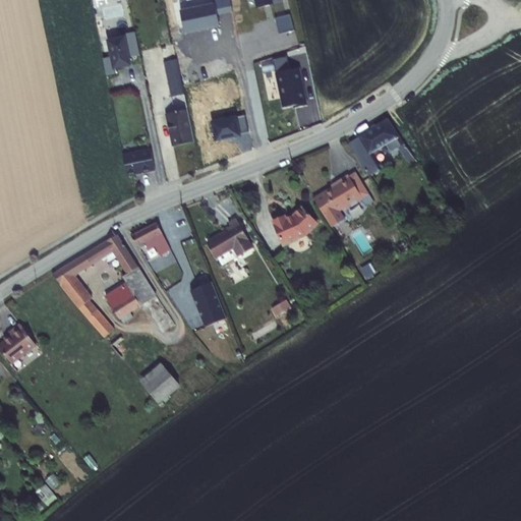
[(218,13),(233,10),(231,0),(214,0),(216,4),(181,11),(185,33),(221,24),(218,13)]
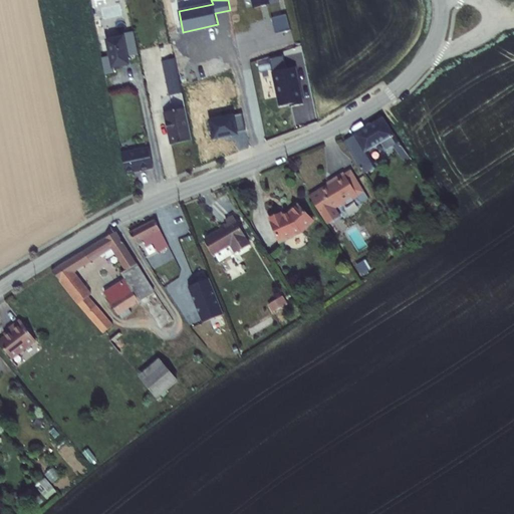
[(287,14),(272,17),(276,33),(291,29),(287,14)]
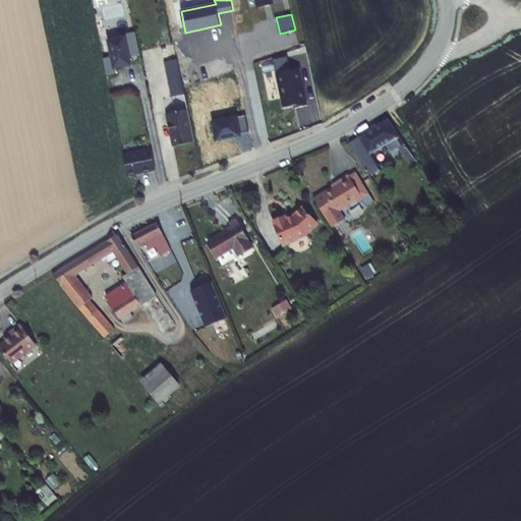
[(140,55),(135,32),(124,34),(125,37),(108,40),(111,57),(104,58),(107,74),(115,73),(115,68),(131,65),(130,57),(140,55)]
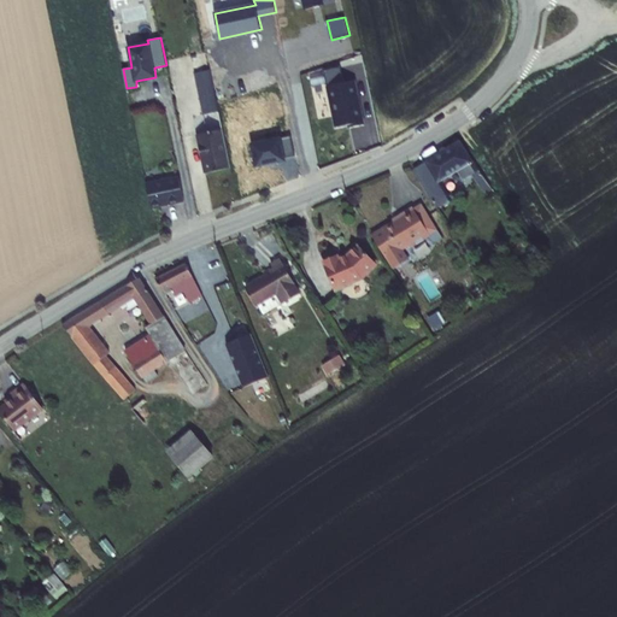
[(350,128),(364,124),(356,80),(345,82),(341,66),(324,70),(336,127),(350,124),(350,128)]
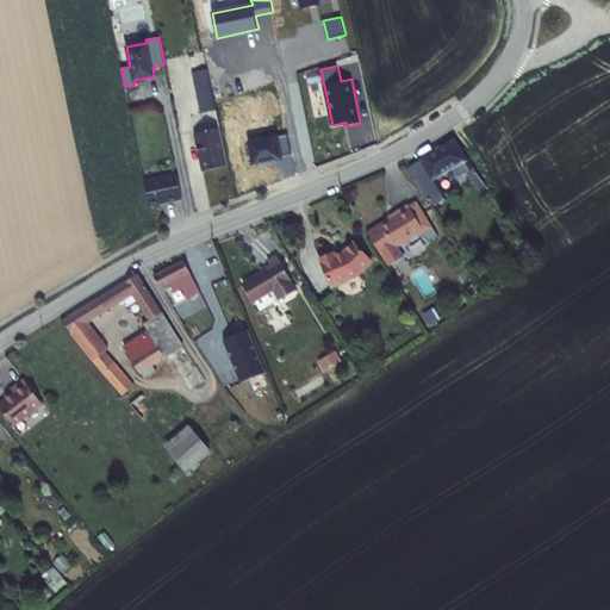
[(205,170),(228,166),(209,74),(193,78),(205,130),(194,132),(199,156),(203,155),(205,170)]
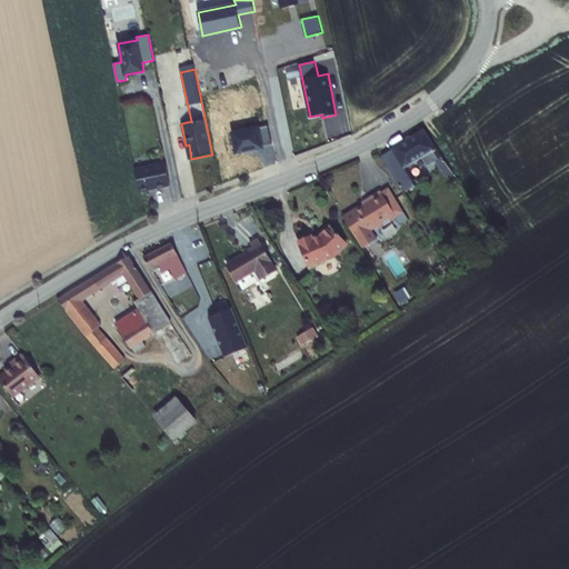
[(128,99),(120,101),(122,109),(130,107),(128,99)]
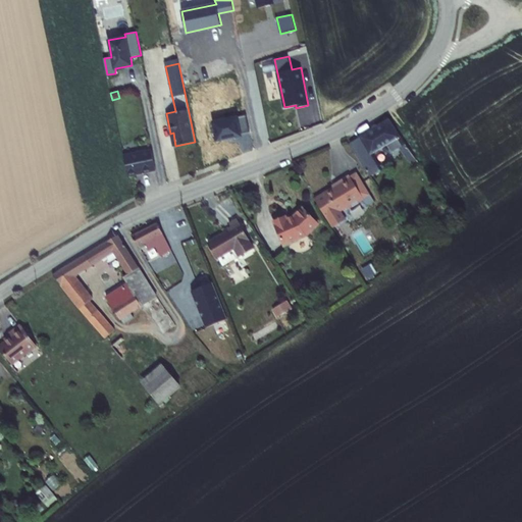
[(250,131),(247,113),(213,120),(217,141),(242,135),(242,133),(250,131)]
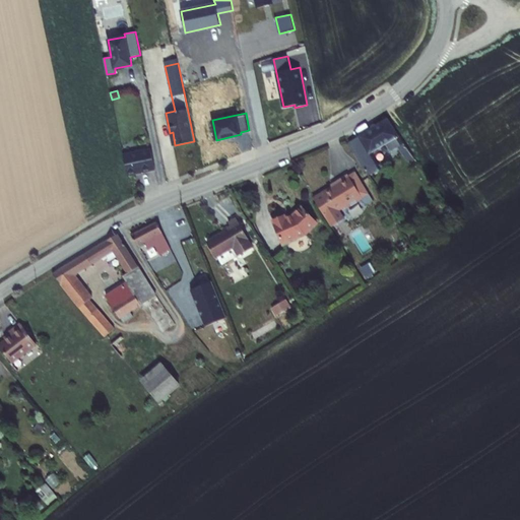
[(399,135),(388,119),(349,143),(367,170),(377,164),(370,151),(393,138),(399,135)]
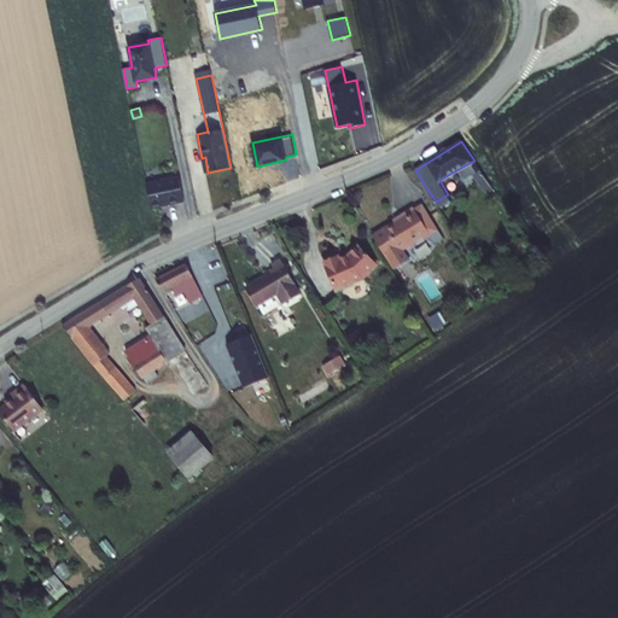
[(483,173),(474,161),(467,164),(476,178),(483,173)]
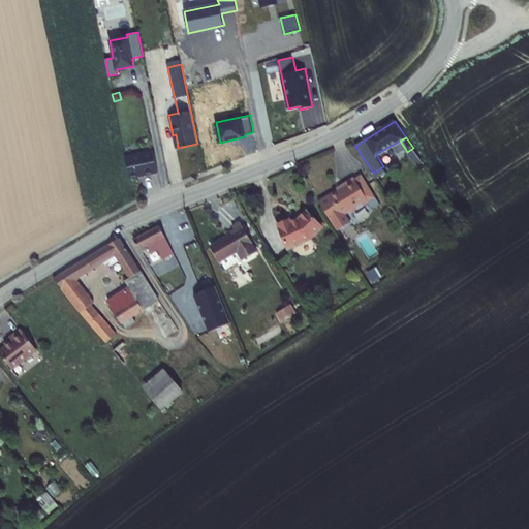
[(130,178),(158,173),(154,152),(125,158),(130,178)]
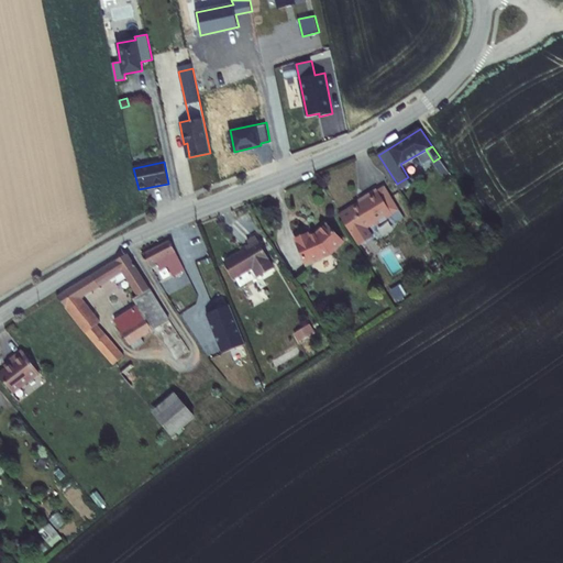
[(385,180),(378,185),(385,196),(392,191),(385,180)]
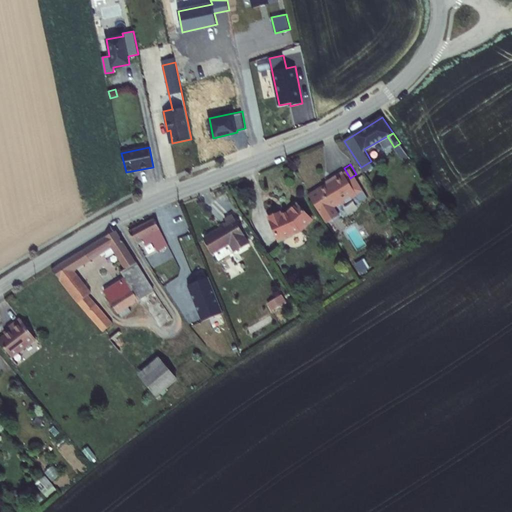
[(331,174),(332,176),(309,190),(327,219),(340,211),(335,202),(342,197),(346,198),(358,191),(360,195),(364,196),(369,193),(356,174),(350,178),(344,168),(343,167),(331,174)]
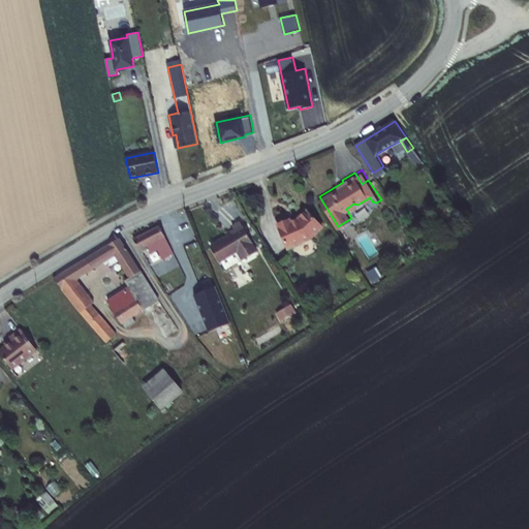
[(323,224),(308,209),(300,218),(293,222),(292,219),(281,224),(290,248),(305,243),(305,242),(312,237),(323,224)]
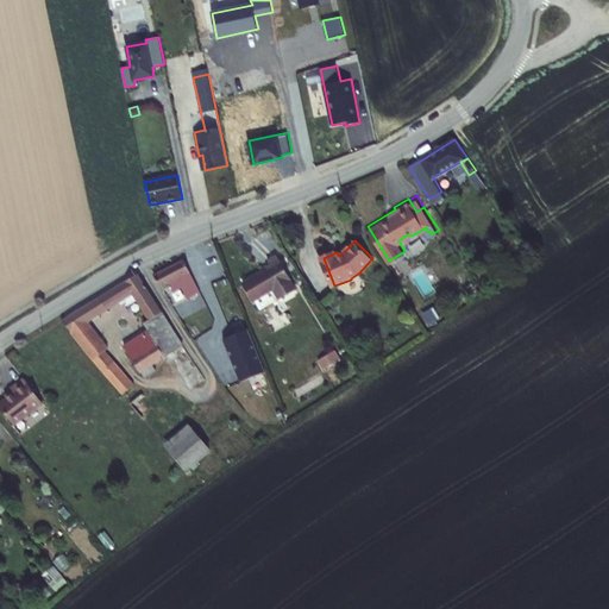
[(264,257),(270,267),(240,286),(257,312),(296,287),(274,251),(264,257)]
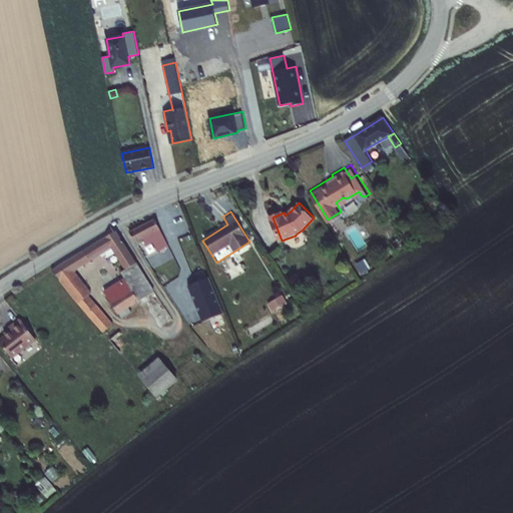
[(168,244),(154,217),(129,231),(136,240),(142,237),(146,244),(153,240),(158,249),(168,244)]
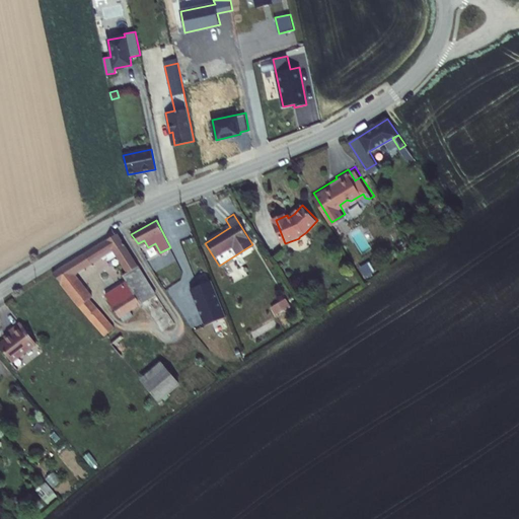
[(153,289),(117,233),(50,273),(101,335),(113,326),(91,299),(95,295),(77,274),(105,256),(110,264),(118,260),(127,271),(121,275),(125,280),(106,293),(122,317),(131,311),(127,306),(153,289)]
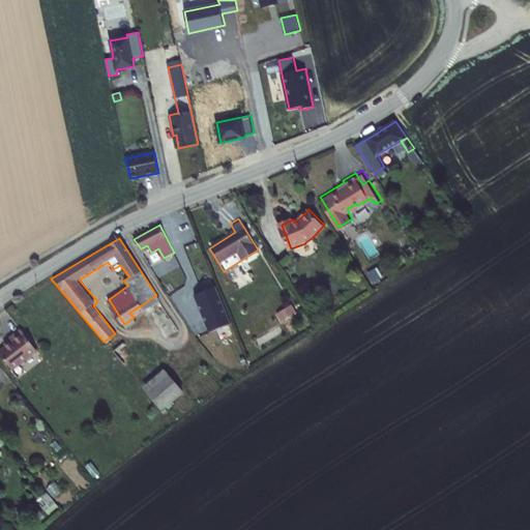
[(380,264),(372,269),(379,281),(387,275),(380,264)]
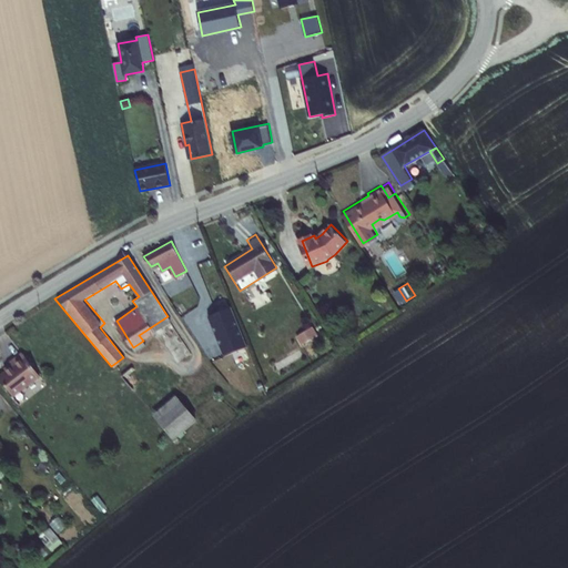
[(217,334),(241,325),(234,308),(233,305),(210,314),(217,334)]
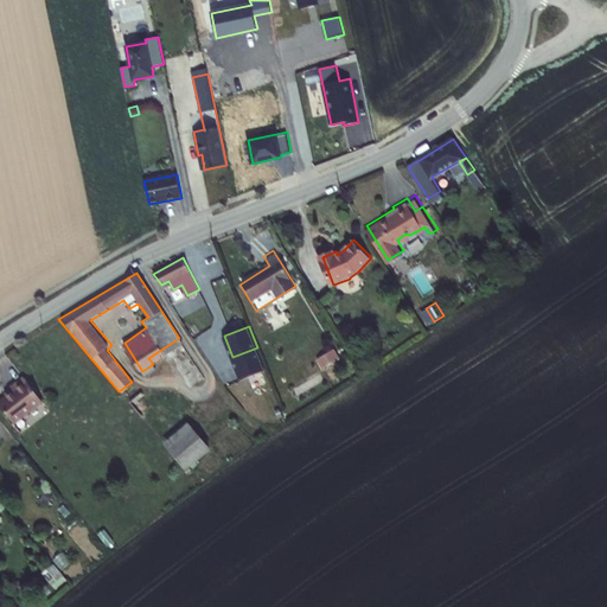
[(323,365),(339,355),(333,346),(317,356),(323,365)]
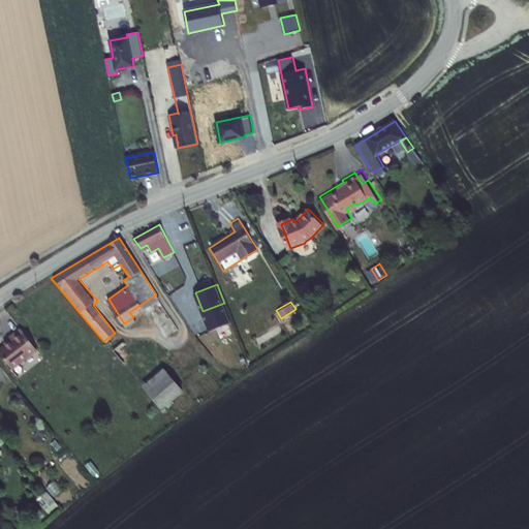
[(210,330),(231,321),(224,303),(203,311),(210,330)]
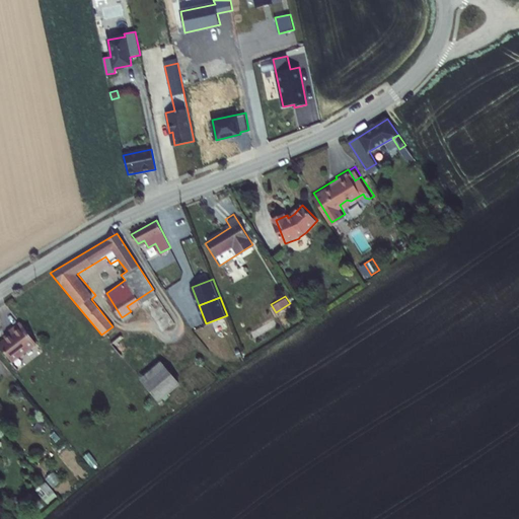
[(0,347),(10,360),(33,340),(14,317),(4,326),(7,330),(0,338),(0,347)]
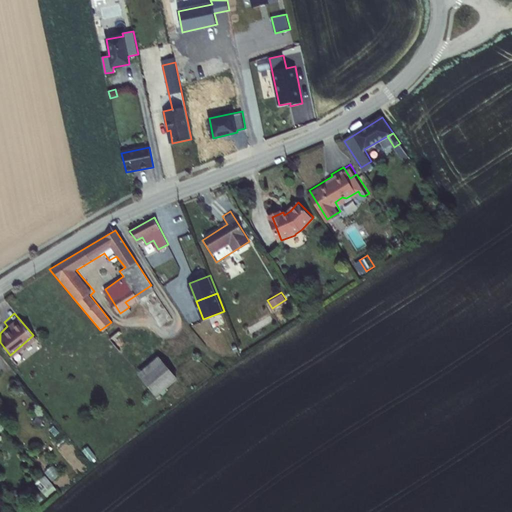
[(111,339),(120,348),(129,338),(120,330),(111,339)]
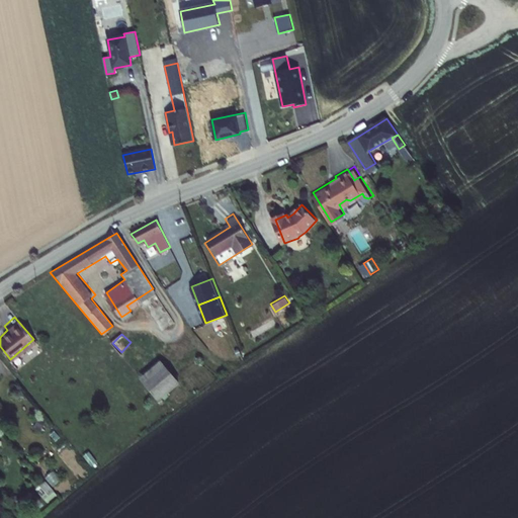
[(164,359),(141,376),(164,405),(187,389),(164,359)]
